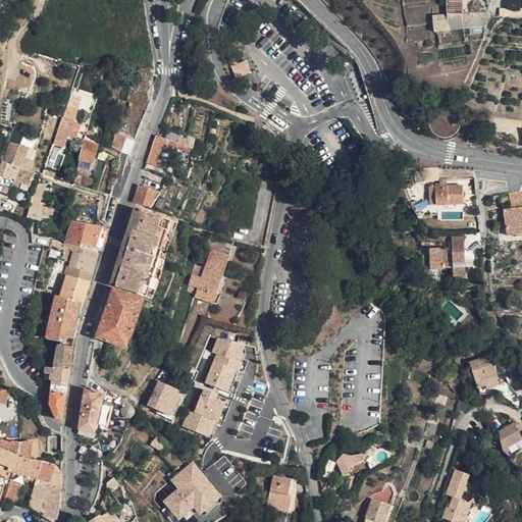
[(446,0),(447,14),(447,16),(449,30),(463,29),(461,15),(461,14),(462,0),(446,0)]
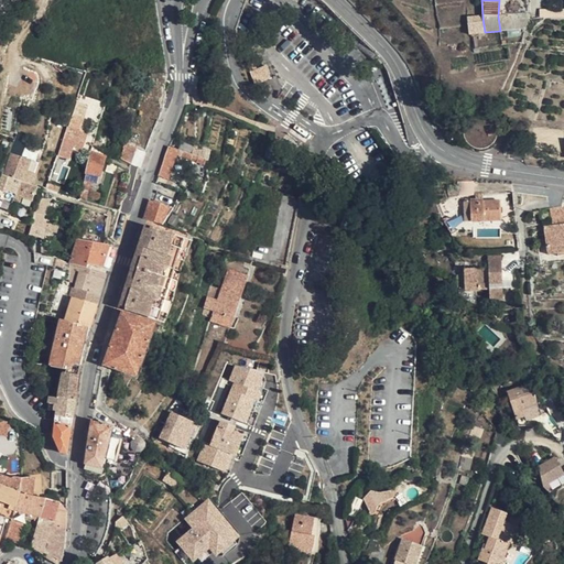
[(525,29),(528,12),(498,15),(498,17),(500,31),(525,29)]
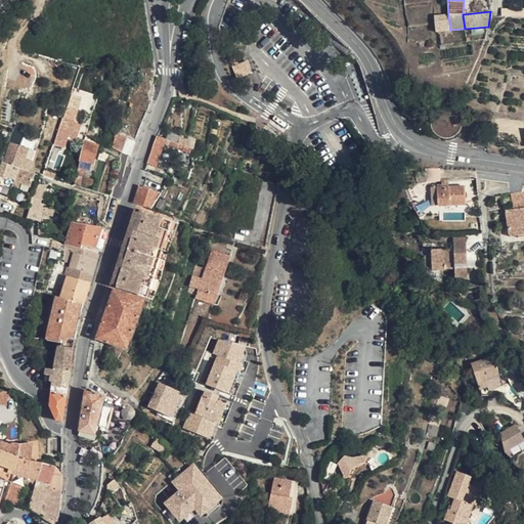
[(448,16),(448,14),(434,16),(435,24),(435,32),(450,30),(448,16)]
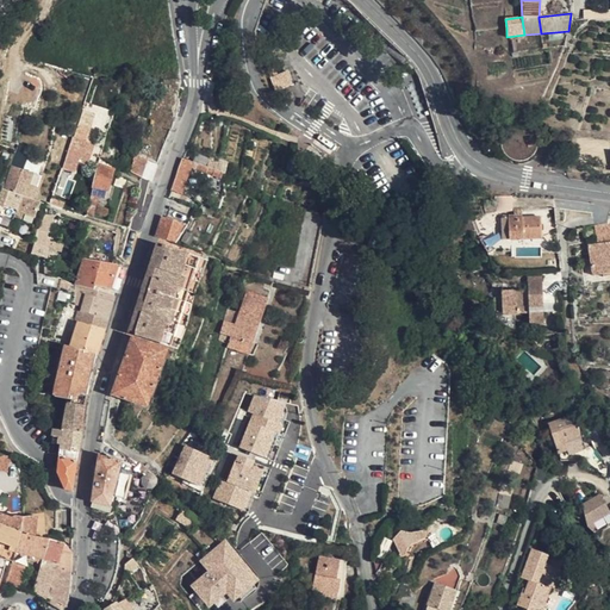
[(292,83),(286,69),(275,74),(280,87),(292,83)]
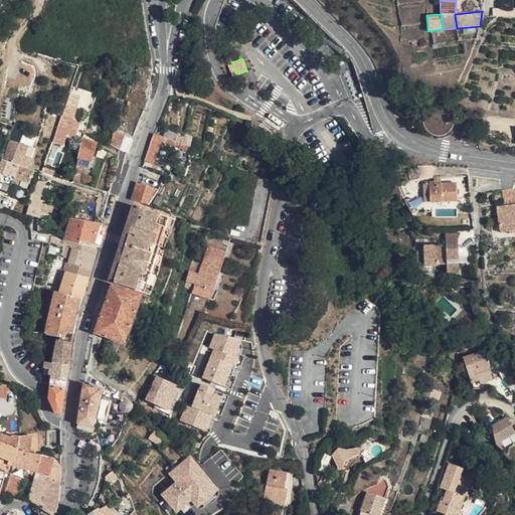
[(124,100),(117,98),(114,106),(122,108),(124,100)]
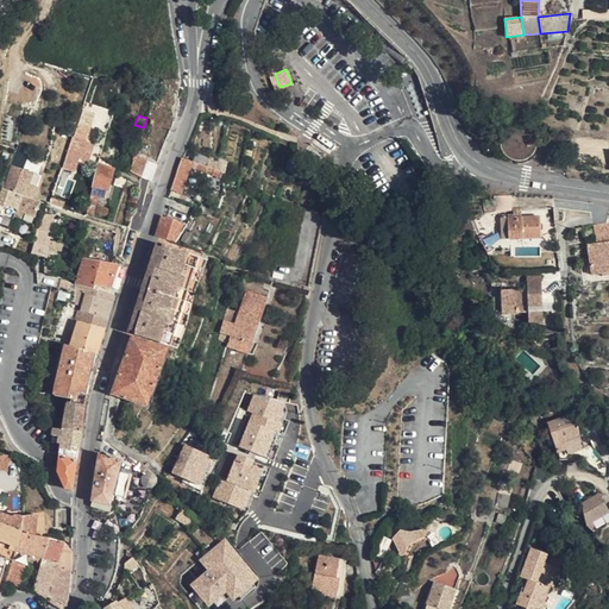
[(79,121),(74,137),(63,169),(75,171),(77,162),(87,164),(88,161),(90,154),(92,152),(88,151),(90,142),(89,142),(94,126),(79,121)]
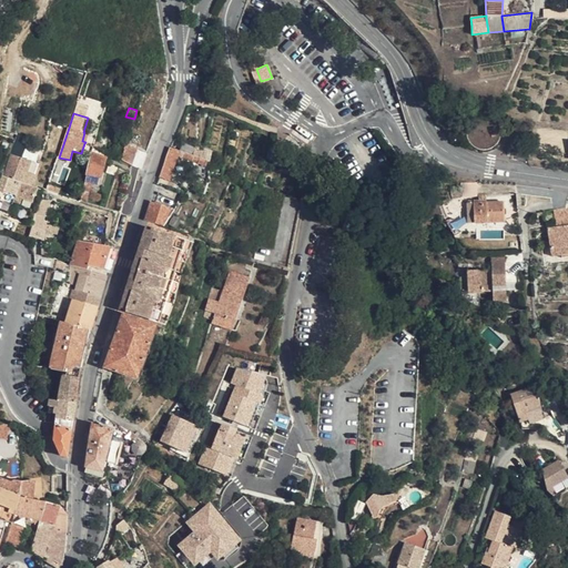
[(101,139),(97,138),(93,146),(103,151),(105,144),(100,142),(101,139)]
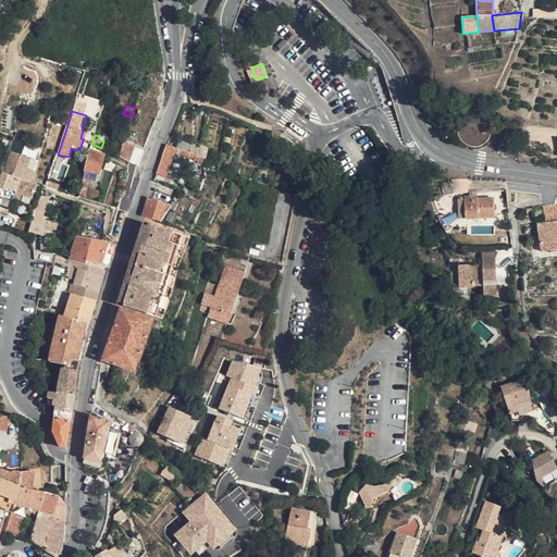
[(135,146),(123,140),(119,156),(131,162),(139,166),(145,149),(135,146)]
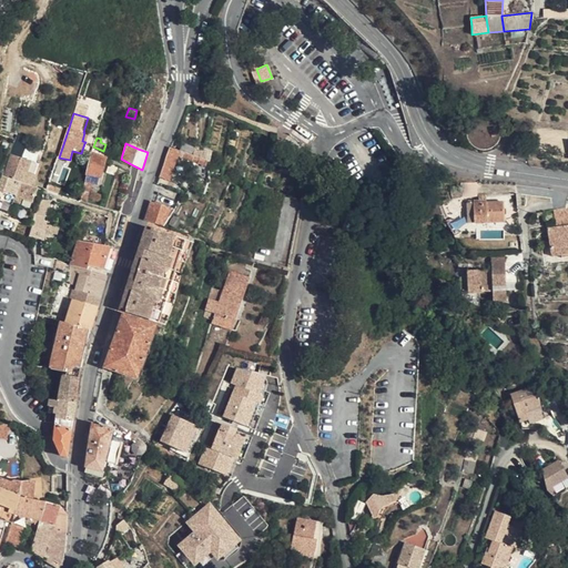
[(192,155),(208,161),(209,161),(210,161),(212,151),(195,145),(192,155)]
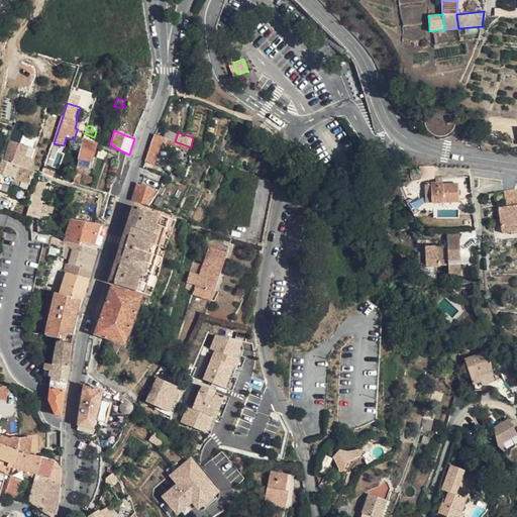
[(189,146),(175,141),(157,134),(154,134),(150,143),(149,149),(145,161),(154,164),(162,143),(165,144),(166,143),(187,150),(189,146)]
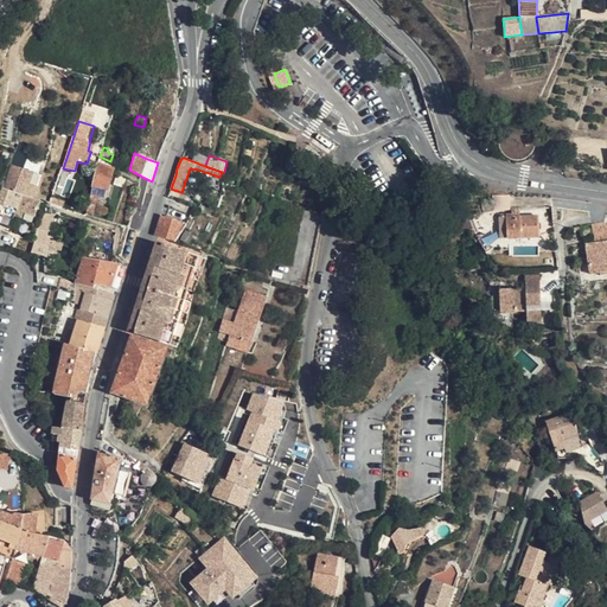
[(32,171),(12,164),(4,187),(23,195),(32,198),(37,186),(27,183),(32,171)]
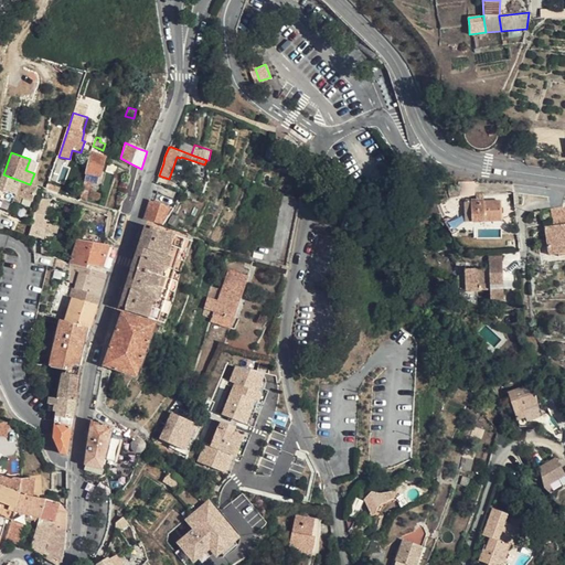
[(105,158),(92,152),(85,180),(92,182),(97,183),(105,158)]
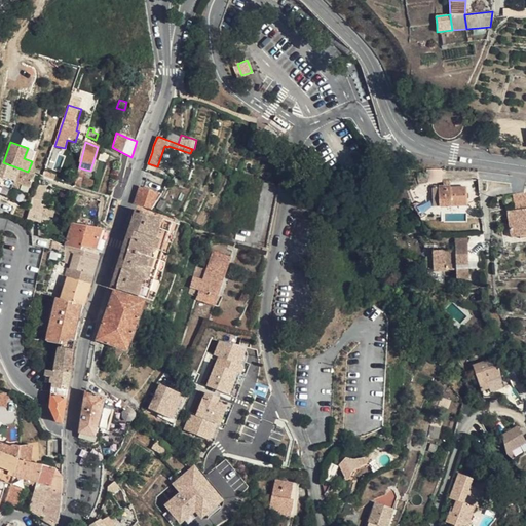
[(37,152),(35,151),(32,161),(28,172),(31,173),(37,152)]
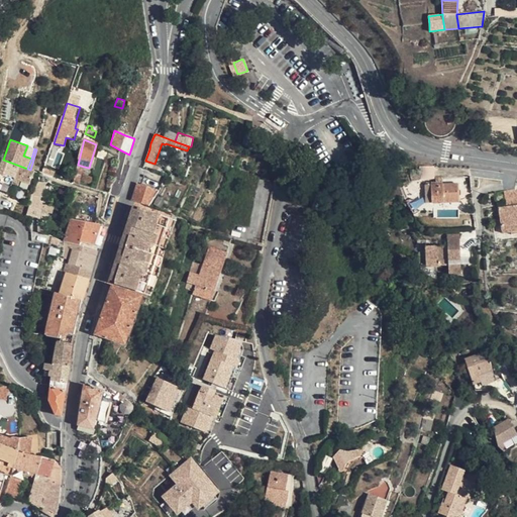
[(15,178),(19,166),(3,160),(2,160),(0,165),(0,172),(14,178),(15,178)]
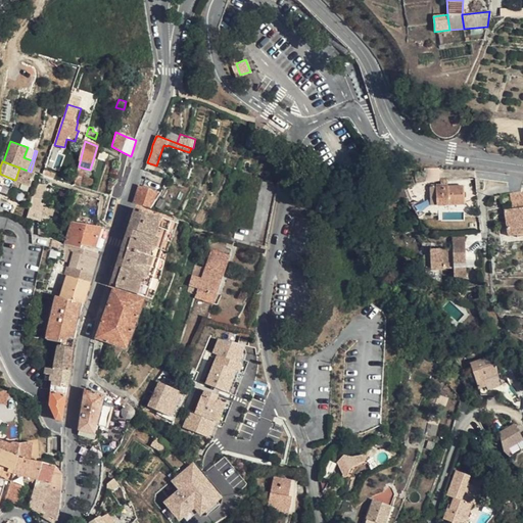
[(28,171),(19,168),(15,180),(20,182),(30,186),(35,173),(31,172),(28,171)]
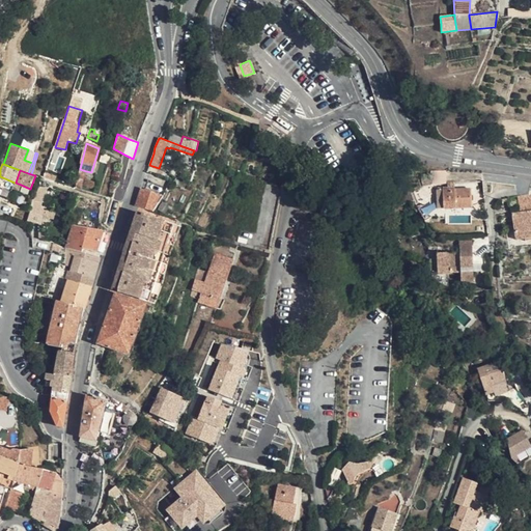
[(85,174),(79,172),(75,188),(82,190),(85,174)]
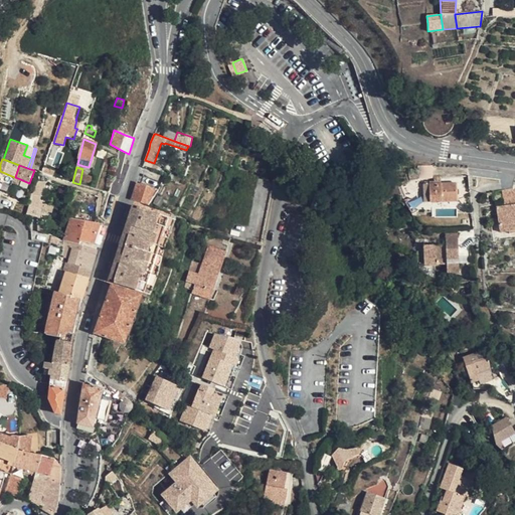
[(431,178),(431,170),(418,171),(419,178),(431,178)]
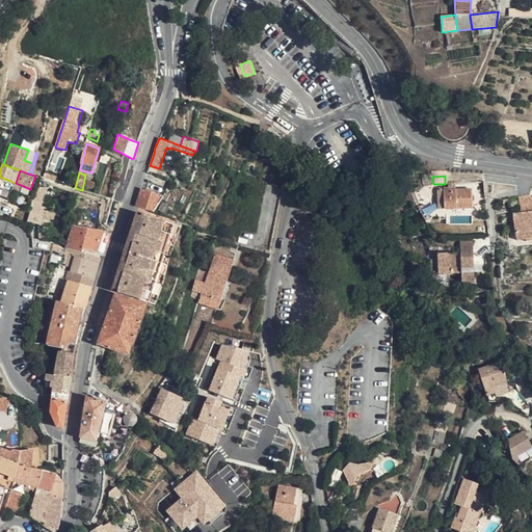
[(433,184),(432,177),(422,179),(423,186),(433,184)]
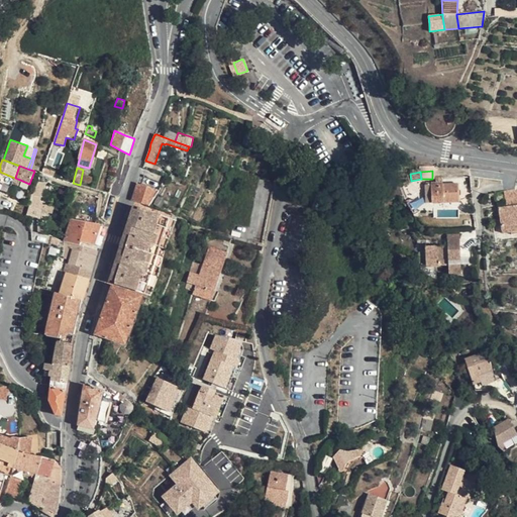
[(259,176),(244,173),(231,235),(246,239),(263,243),(276,181),(259,176)]
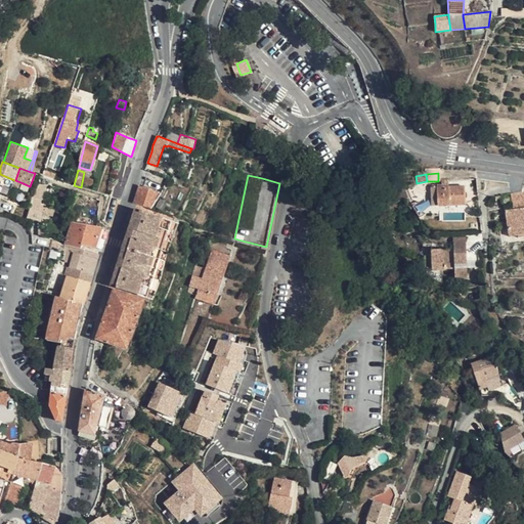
[(15,180),(14,180),(11,186),(18,188),(20,182),(15,180)]
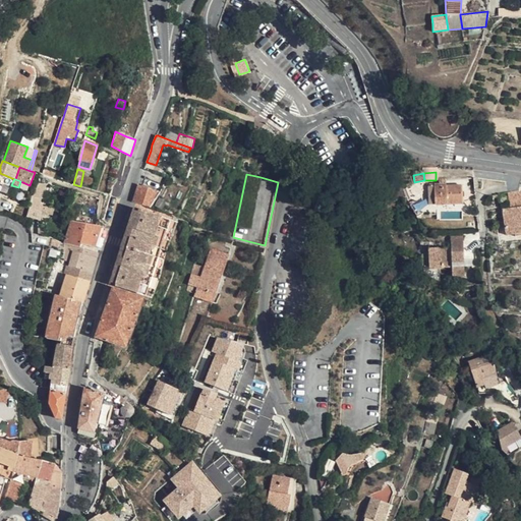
[(39,198),(46,181),(40,181),(34,197),(39,198)]
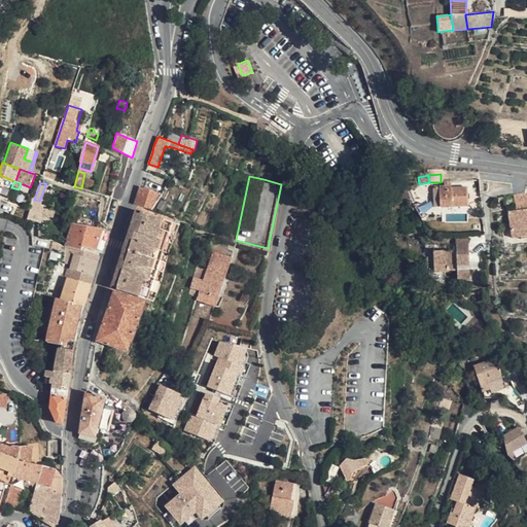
[(139,186),(137,195),(157,202),(163,194),(139,186)]
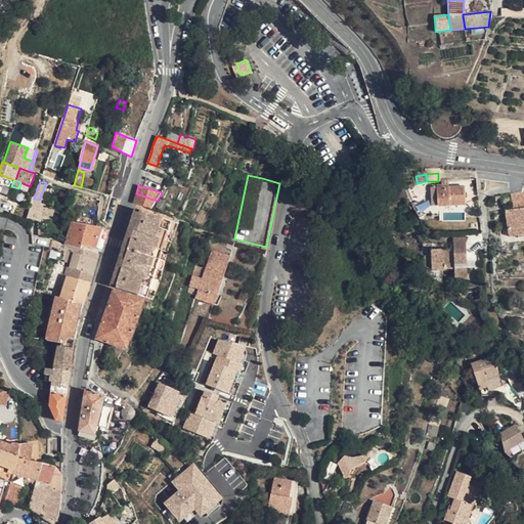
[(465,205),(464,186),(448,186),(448,188),(437,188),(437,187),(431,187),(432,206),(465,205)]
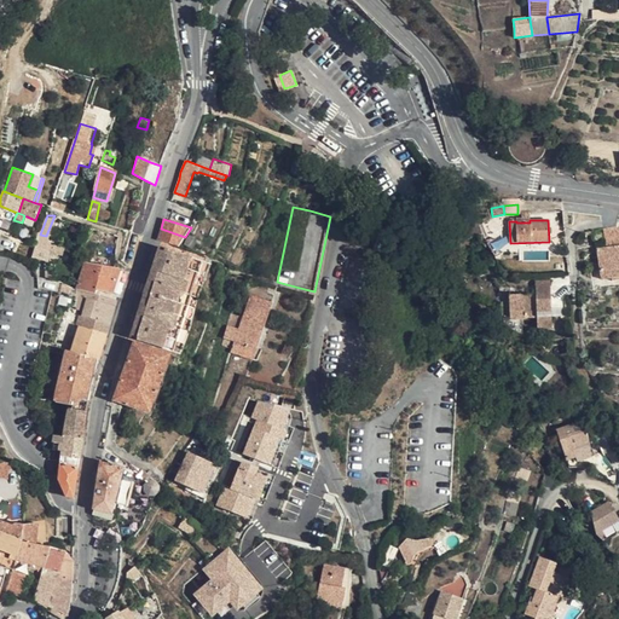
[(618,229),(617,229),(617,226),(603,229),(605,241),(608,239),(611,247),(606,247),(596,249),(601,279),(618,276),(618,229)]
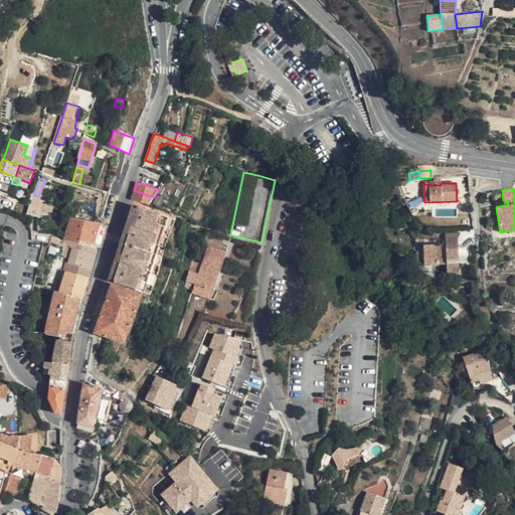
[(148,205),(154,197),(134,190),(131,199),(148,205)]
